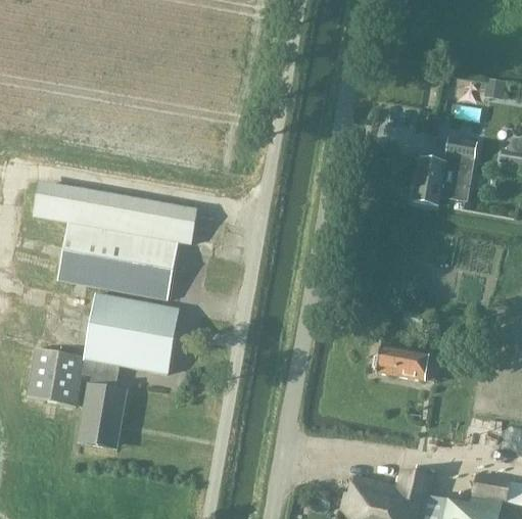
[(481,85),(486,86),(485,92),(504,95),(507,79),(483,75),(481,85)]
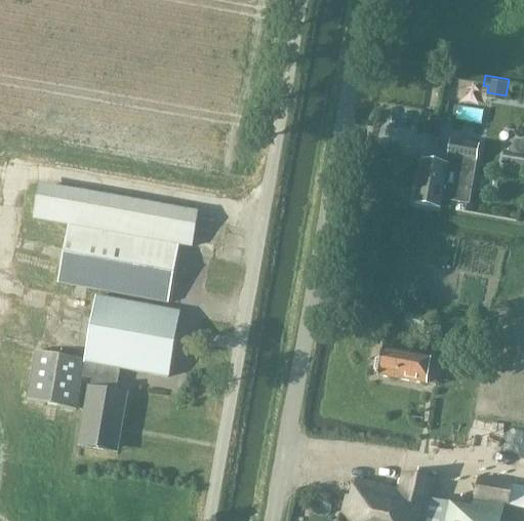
[(499,98),(475,93),(472,110),(496,114),(499,98)]
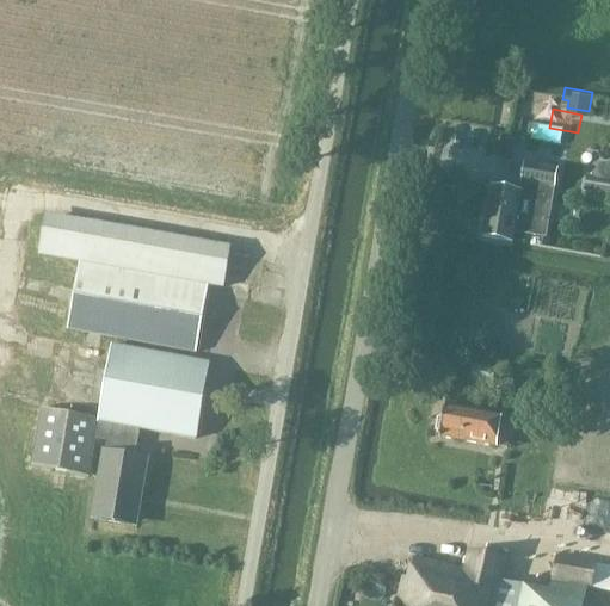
[(511,237),(512,229),(544,234),(550,197),(553,197),(555,181),(553,181),(555,166),(523,161),(518,189),(493,184),(485,233),(511,237)]
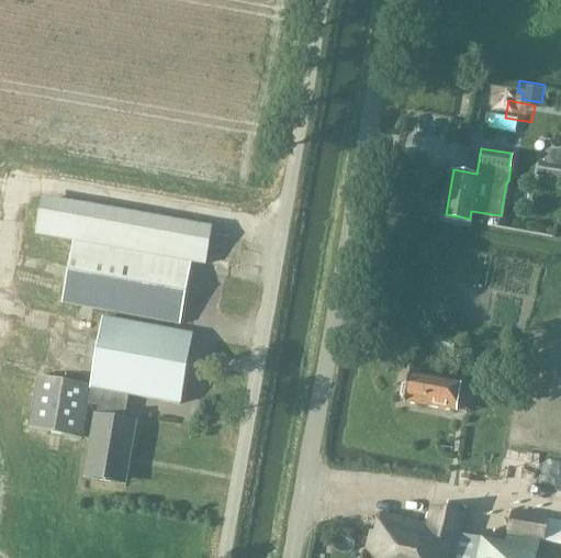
[(560,160),(539,157),(536,173),(560,176),(560,160)]
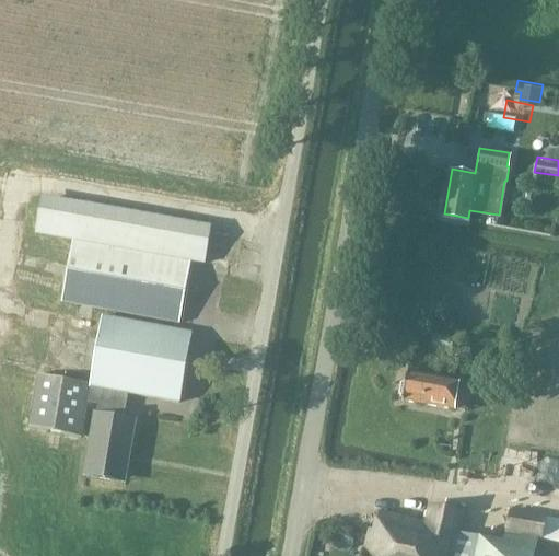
[(205,261),(208,238),(209,222),(43,193),(37,231),(72,238),(60,299),(179,320),(191,258),(205,261)]
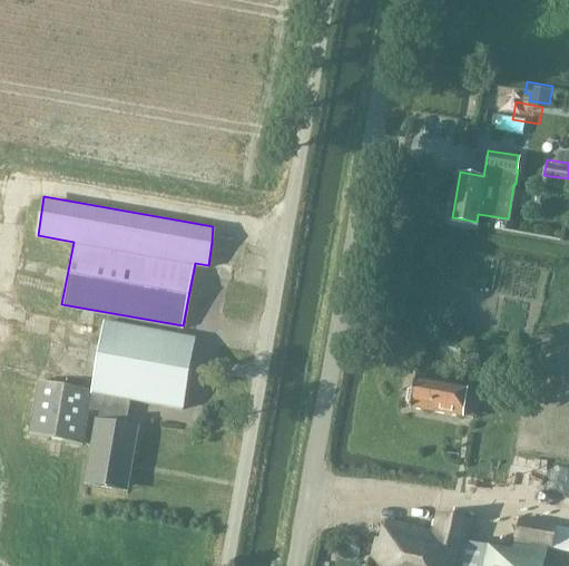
[(183,407),(189,370),(195,335),(105,319),(92,389),(39,379),(29,432),(81,441),(88,406),(100,408),(98,418),(97,418),(85,481),(126,487),(137,423),(126,422),(130,398),(183,407)]
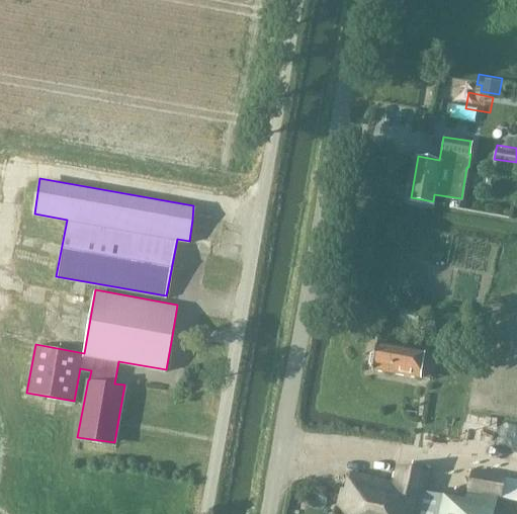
[(424,317),(422,329),(434,331),(435,319),(424,317)]
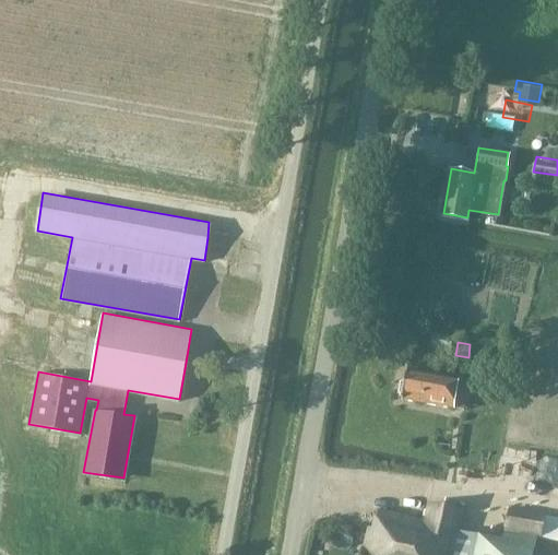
[(464,408),(469,379),(406,367),(402,398),(464,408)]
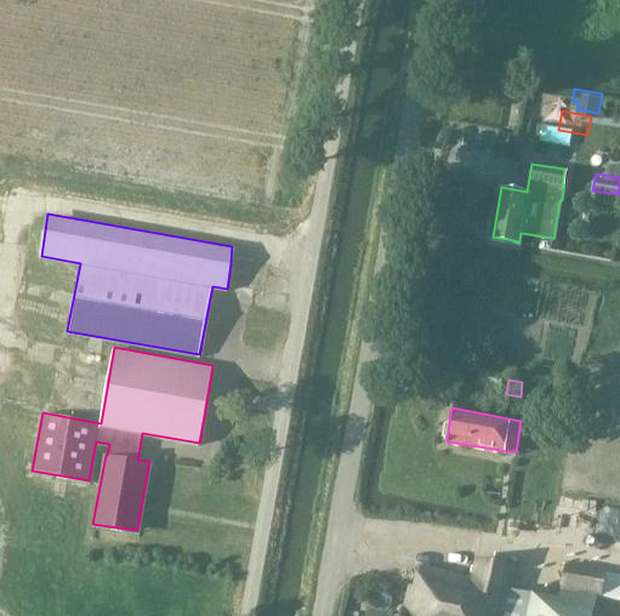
[(532,592),(510,588),(513,564),(476,557),(472,574),(419,564),(415,585),(409,583),(405,606),(402,606),(399,615),(589,615),(591,604),(596,593),(599,593),(599,595),(619,598),(619,572),(606,571),(566,563),(561,587),(555,597),(532,592)]
